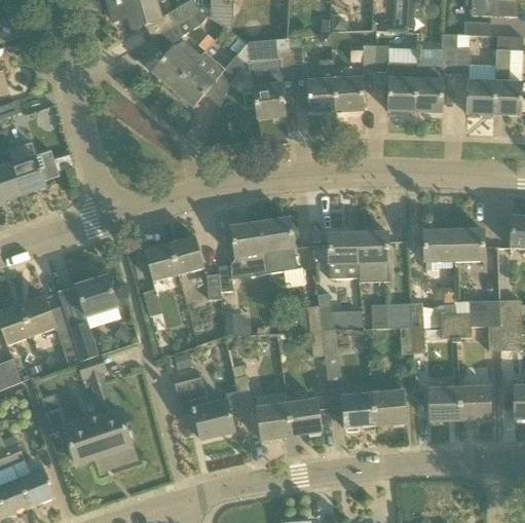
[(160,19),(154,0),(121,0),(108,4),(113,21),(128,15),(132,28),(160,19)]
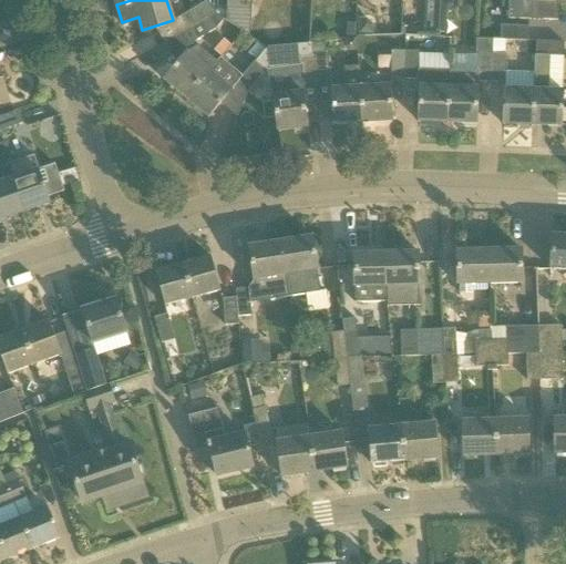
[(188,26),(207,14),(214,10),(207,0),(203,0),(181,13),(188,26)]
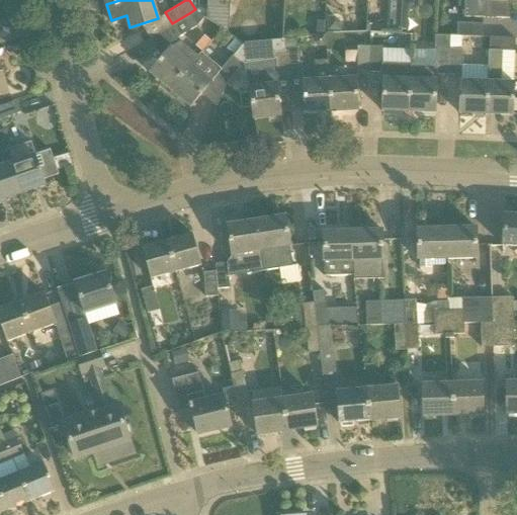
[(463,0),(463,14),(508,16),(509,0),(463,0)]
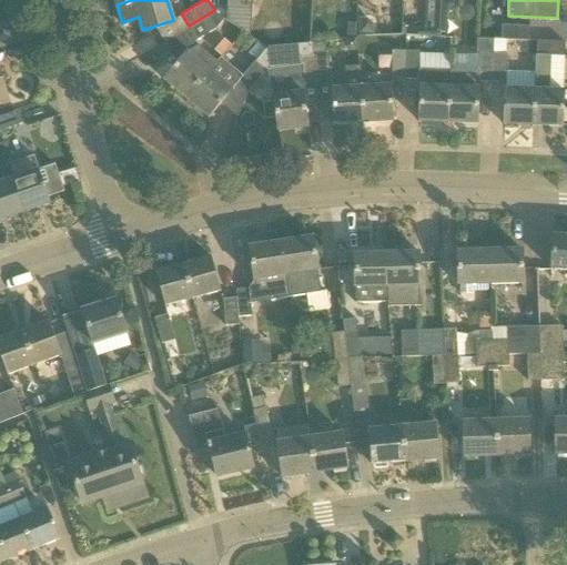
[(214,10),(208,14),(214,27),(223,17),(214,10)]
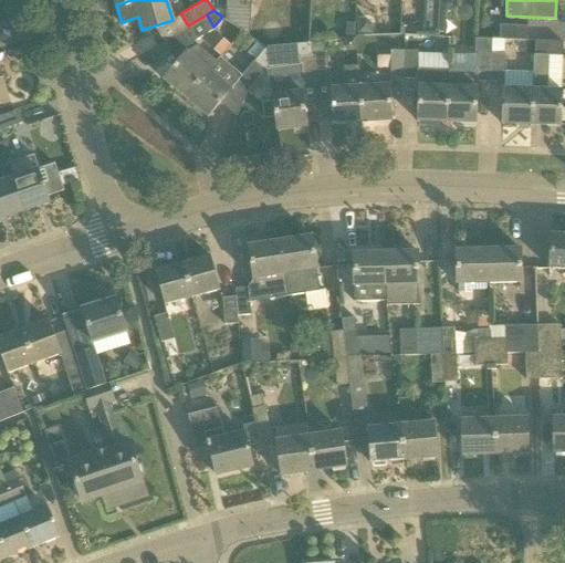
[(189,41),(213,27),(207,14),(188,25),(182,29),(189,41)]
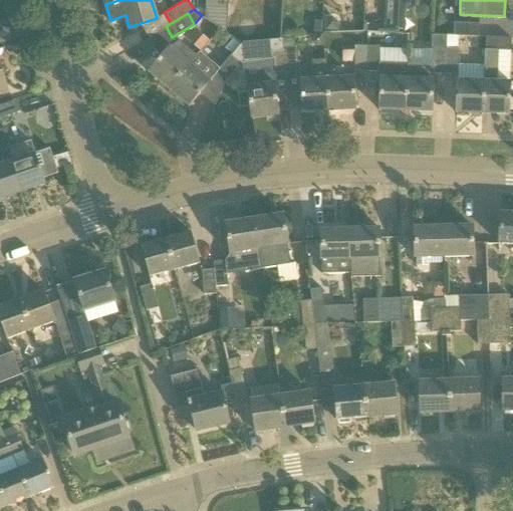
[(320,18),(311,18),(311,29),(320,29),(320,18)]
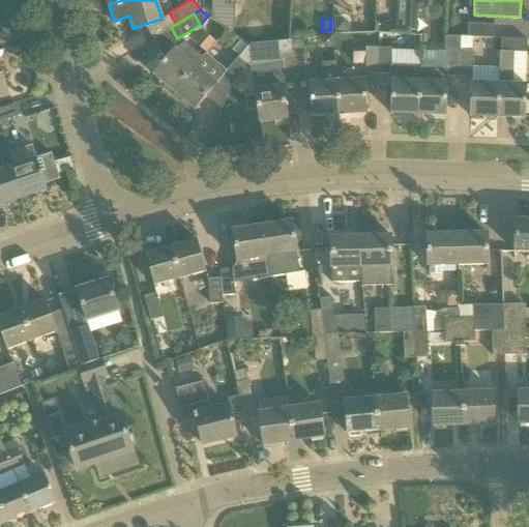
[(468,22),(467,34),(471,34),(471,35),(493,35),(494,23),(468,22)]
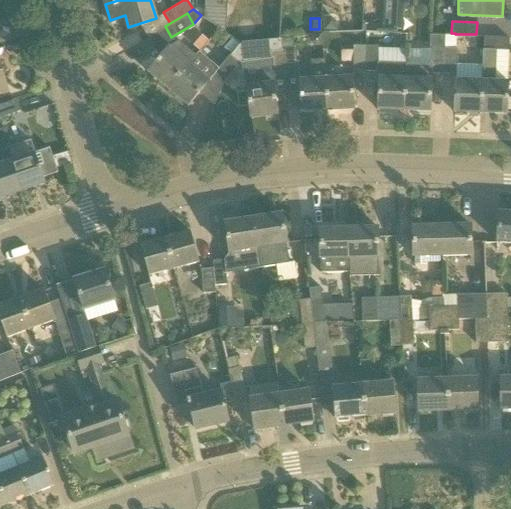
[(431,71),(442,71),(443,46),(443,33),(429,33),(429,47),(431,47),(431,61),(405,61),(403,108),(430,109),(431,71)]
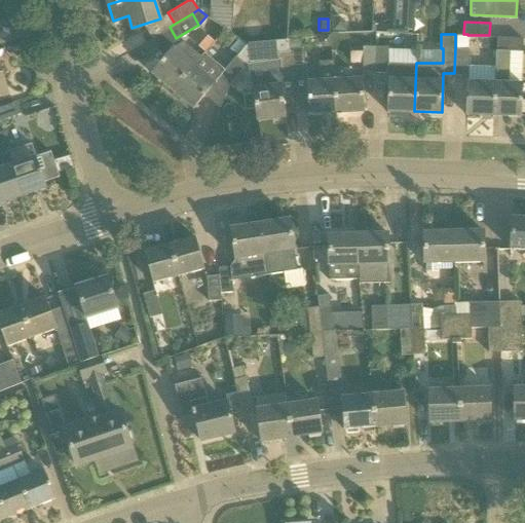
[(520,115),(521,81),(508,80),(510,49),(522,49),(523,36),(496,36),(495,49),(494,49),(493,80),(494,80),(493,114),(520,115)]
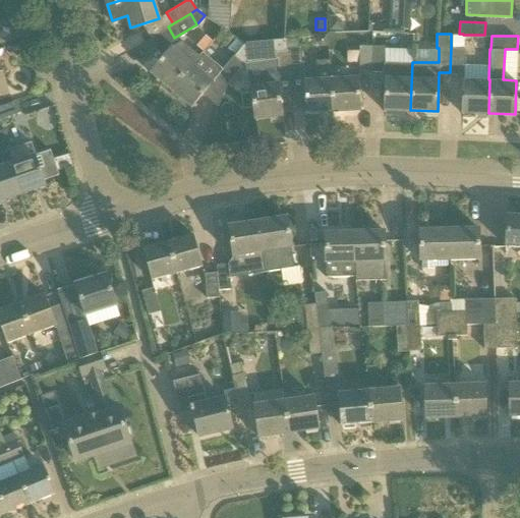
[(198,54),(181,40),(171,46),(150,71),(151,71),(170,88),(191,62),(201,51),(198,54)]
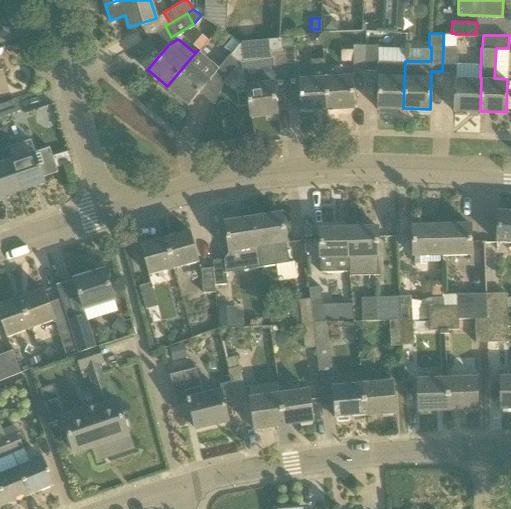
[(239,61),(251,47),(240,41),(229,53),(239,61)]
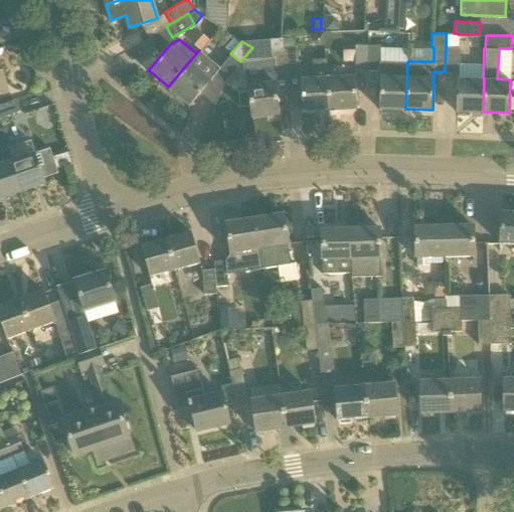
[(367,69),(367,44),(355,44),(355,69),(367,69)]
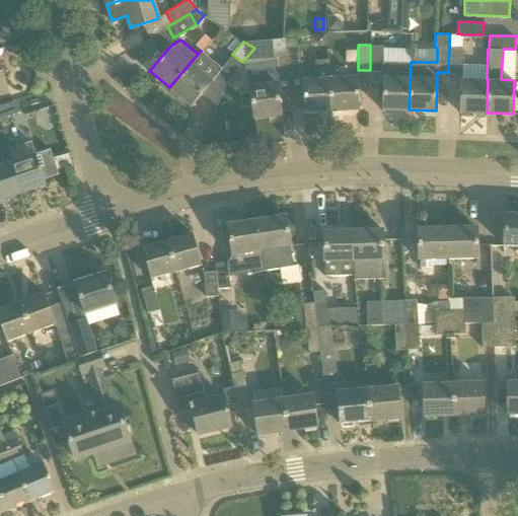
[(383,70),(382,108),(409,109),(411,62),(382,61),(383,45),(370,45),(370,70),(383,70)]
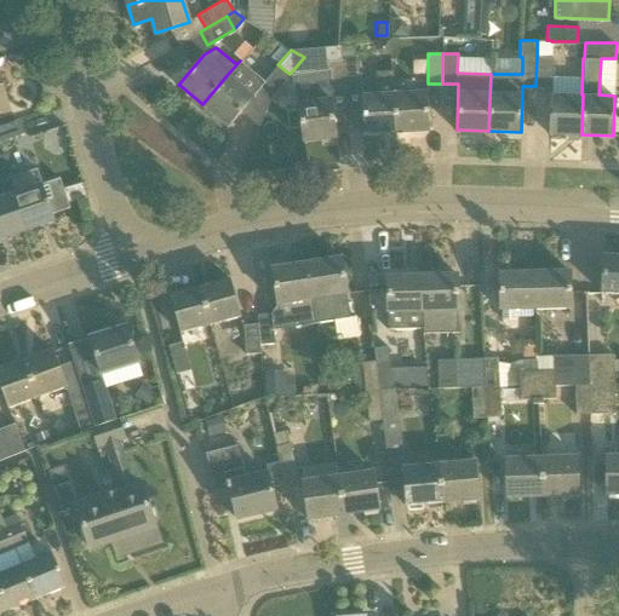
[(360,87),(357,56),(342,57),(345,88),(360,87)]
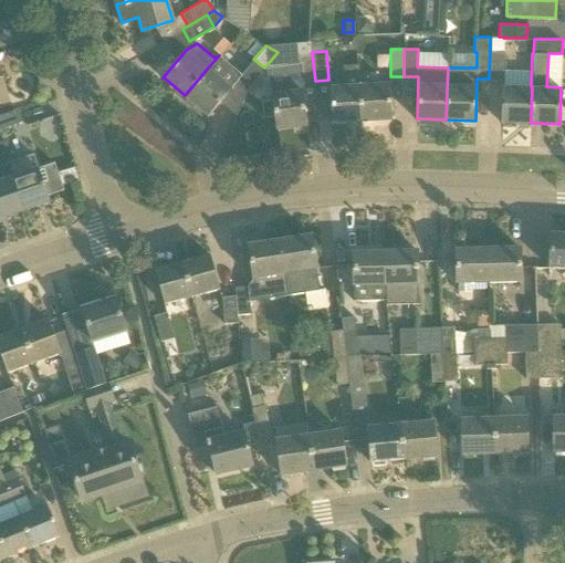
[(490,51),(489,79),(503,80),(504,69),(504,52),(503,52),(490,51)]
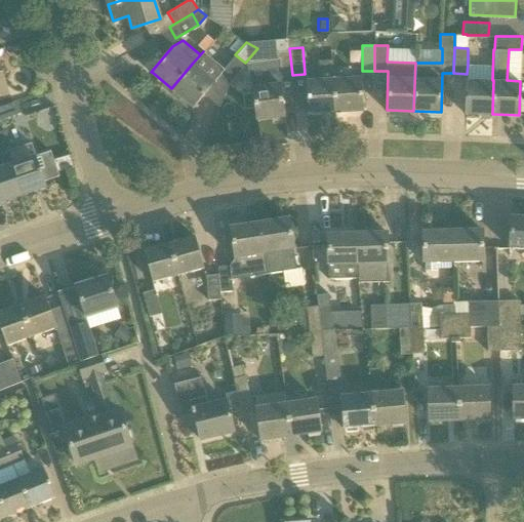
[(292,75),(289,48),(277,50),(280,77),(292,75)]
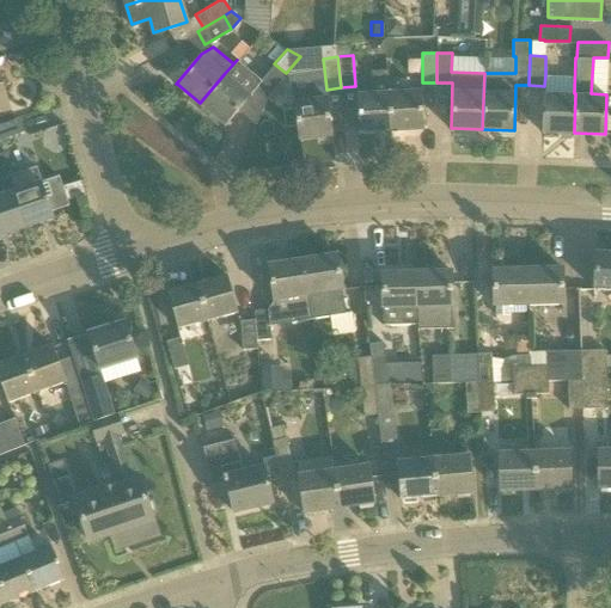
[(261,79),(237,60),(225,73),(200,103),(201,104),(201,103),(224,122),(224,123),(255,86),(267,96),(286,73),(274,63),(261,79)]
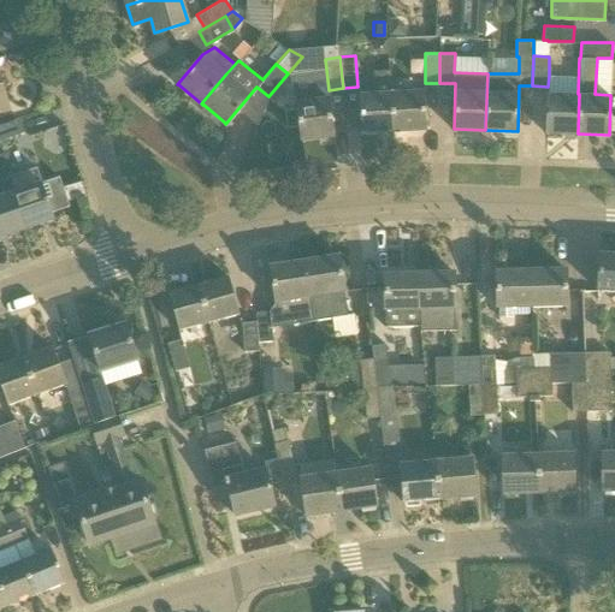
[(394,130),(391,91),(390,69),(373,70),(374,93),(360,94),(362,132),(394,130)]
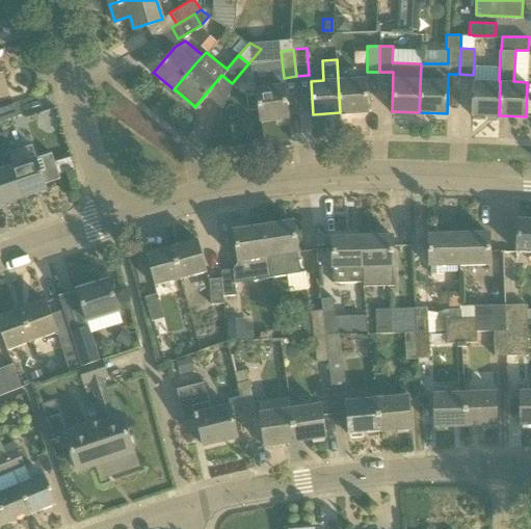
[(340,112),(367,111),(365,77),(338,79),(340,112)]
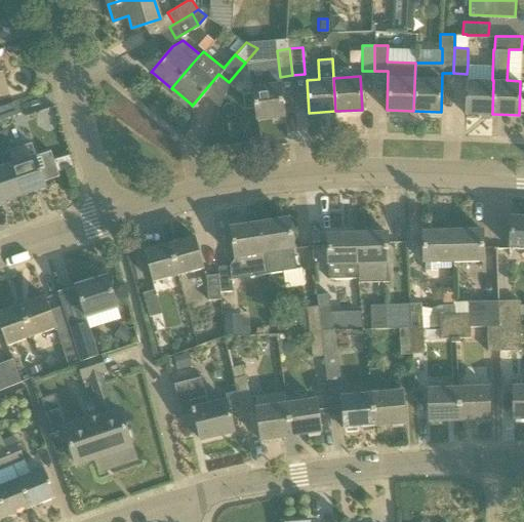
[(493,80),(492,80),(467,79),(466,113),(492,114),(493,80)]
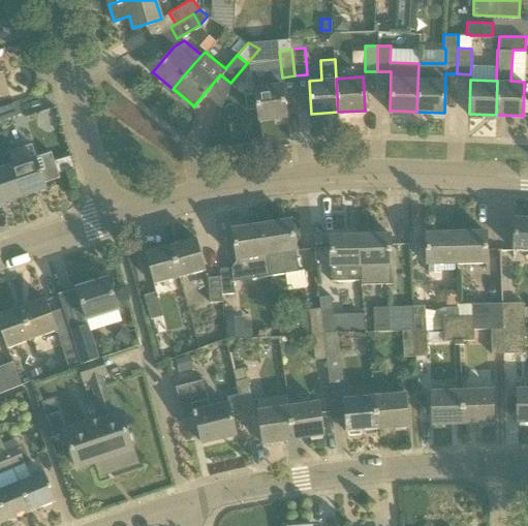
[(286,116),(281,83),(255,86),(254,87),(255,92),(244,94),(246,109),(256,106),(258,120),(286,116)]
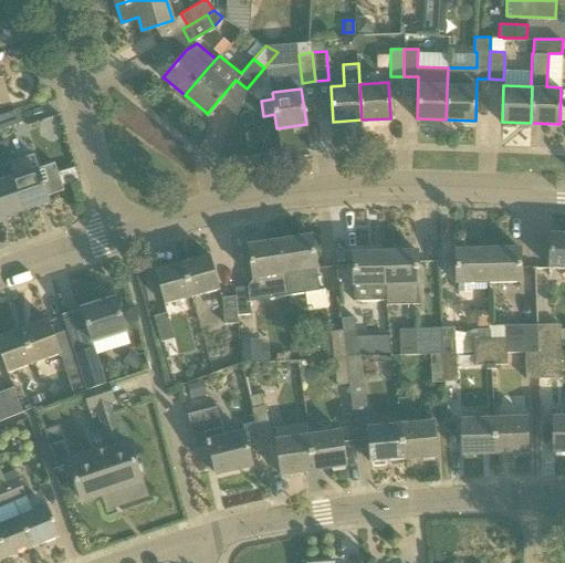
[(0,127),(6,126),(22,121),(18,107),(0,113),(0,127)]
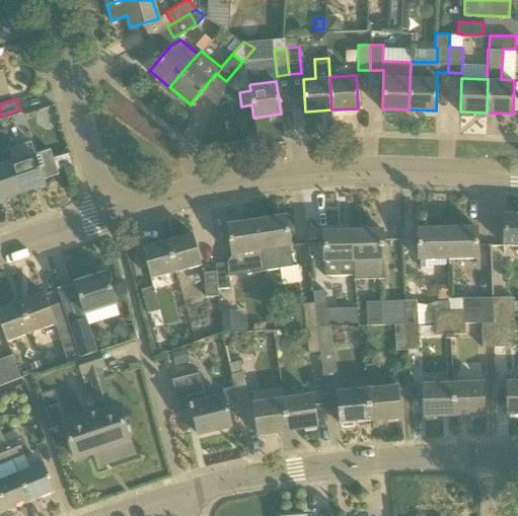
[(49,147),(34,152),(30,140),(6,148),(10,161),(20,192),(46,182),(44,176),(58,171),(49,147)]
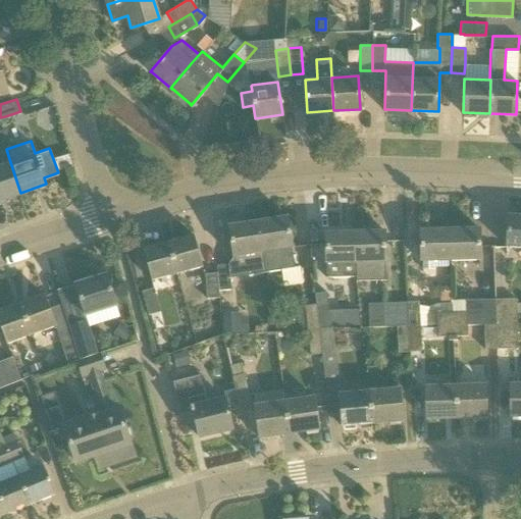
[(10,162),(0,165),(0,200),(20,193),(10,162)]
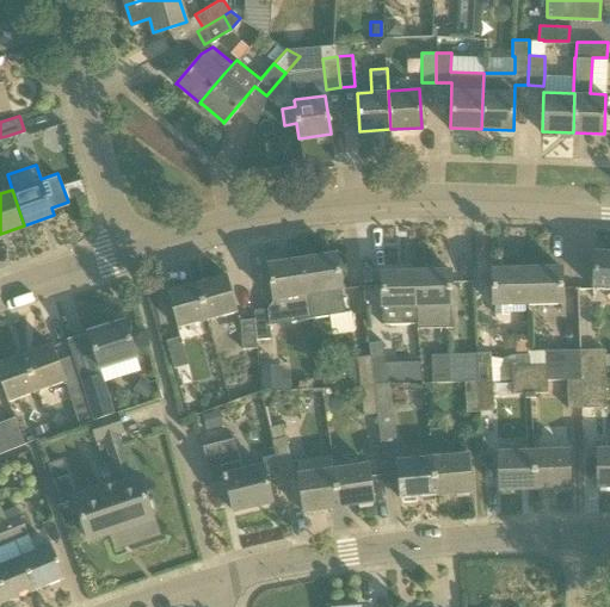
[(609,286),(609,251),(595,251),(592,286),(609,286)]
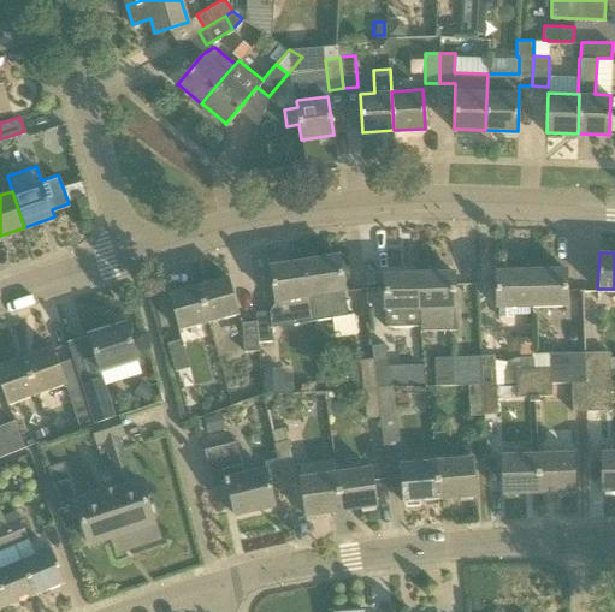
[(313,319),(347,314),(343,290),(344,290),(338,254),(305,259),(313,319)]
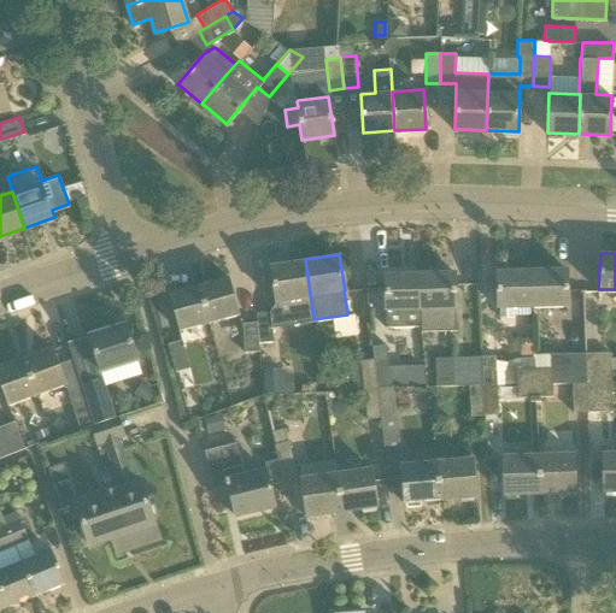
[(276,301),(289,299),(292,323),(314,319),(305,259),(270,265),(276,301)]
